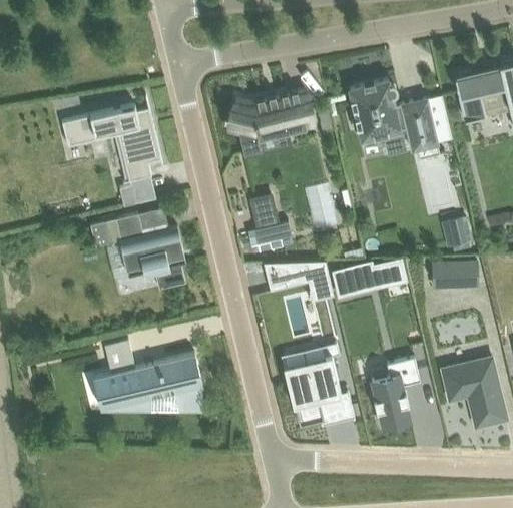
[(499,67),(455,78),(465,122),(486,118),(484,112),(508,106),(512,125),(512,62),(499,66),(499,67)]
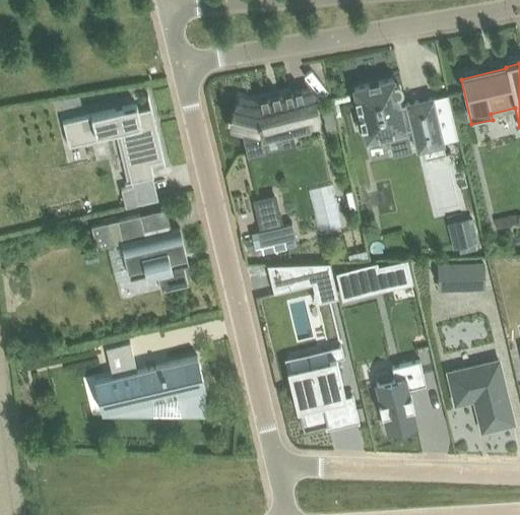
[(393,82),(353,91),(361,121),(356,122),(360,133),(364,132),(384,128),(385,132),(386,132),(387,137),(412,131),(418,153),(421,152),(425,163),(446,157),(443,148),(433,102),(399,109),(397,99),(399,98),(401,94),(401,92),(400,89),(397,88),(395,88),(393,82)]
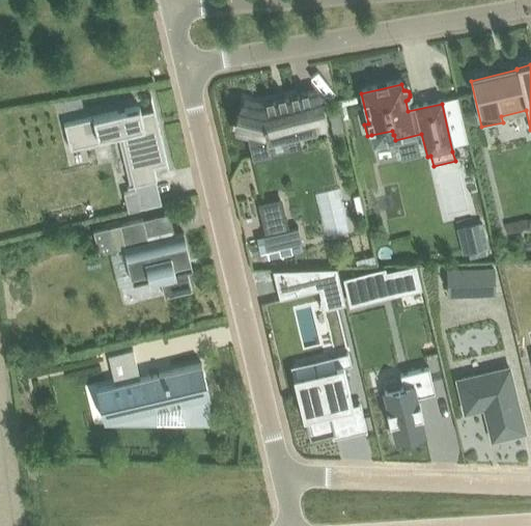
[(259,107),(245,103),(235,136),(247,139),(252,161),(271,157),(268,144),(324,131),(314,93),(297,98),(299,105),(292,107),(290,99),(259,107)]
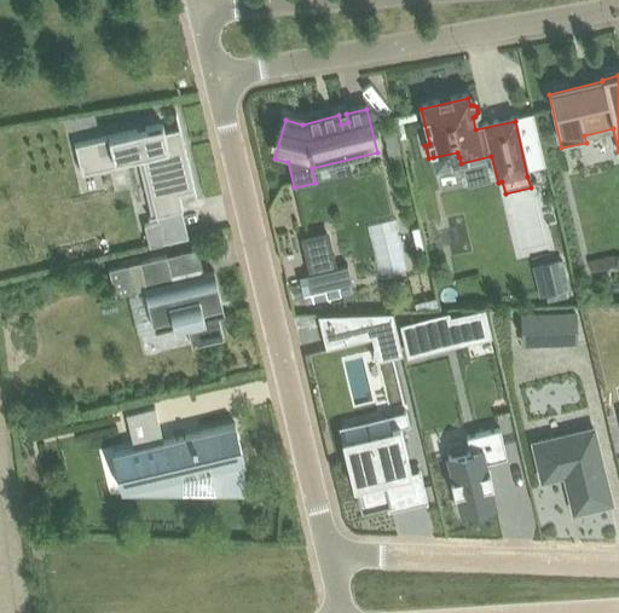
[(161,128),(74,149),(81,175),(123,165),(123,163),(140,160),(149,195),(157,192),(163,219),(181,214),(178,198),(195,195),(180,132),(163,136),(161,128)]
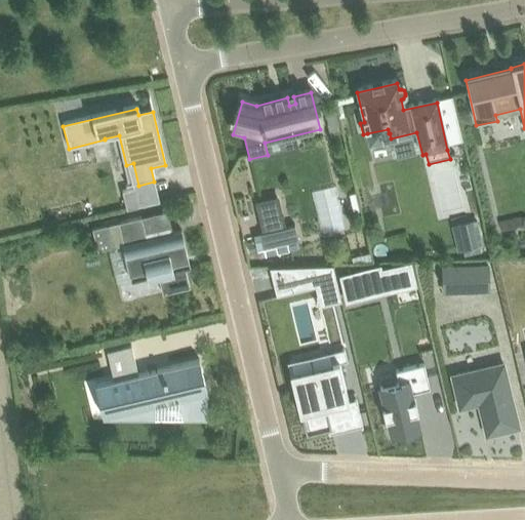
[(335,116),(325,118),(330,138),(340,135),(335,116)]
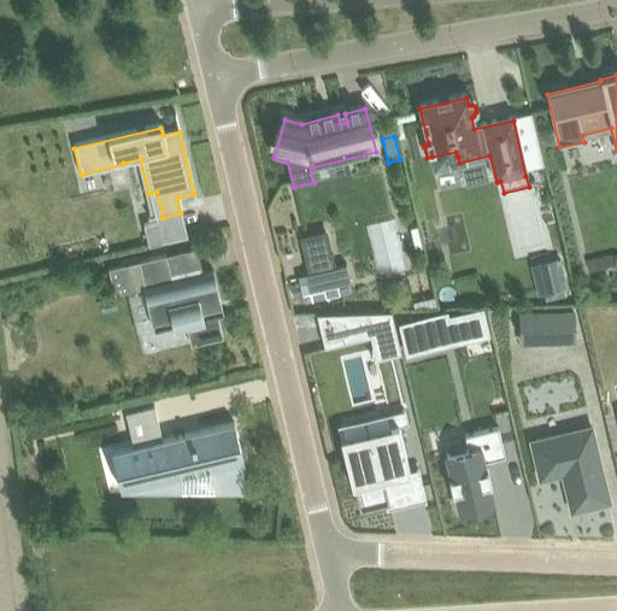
[(158,225),(144,229),(150,251),(163,247),(158,225)]
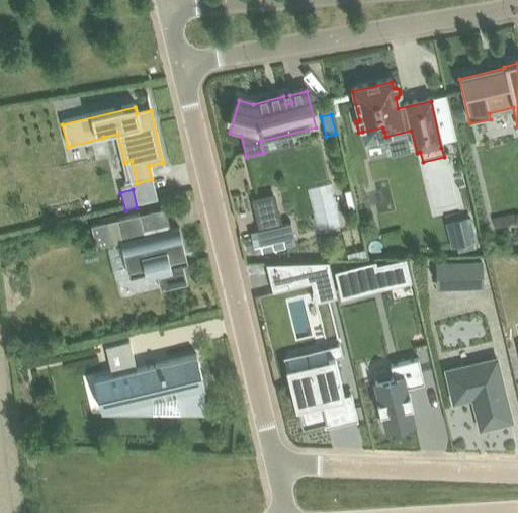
[(186,258),(179,231),(145,239),(140,218),(91,229),(97,250),(120,245),(127,271),(145,267),(147,276),(156,274),(161,292),(187,286),(182,266),(180,266),(179,259),(186,258)]
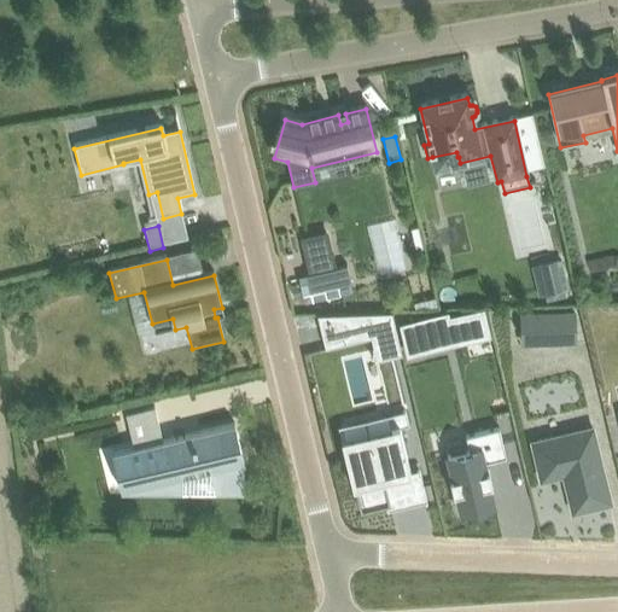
[(559,266),(538,270),(546,298),(565,293),(559,266)]
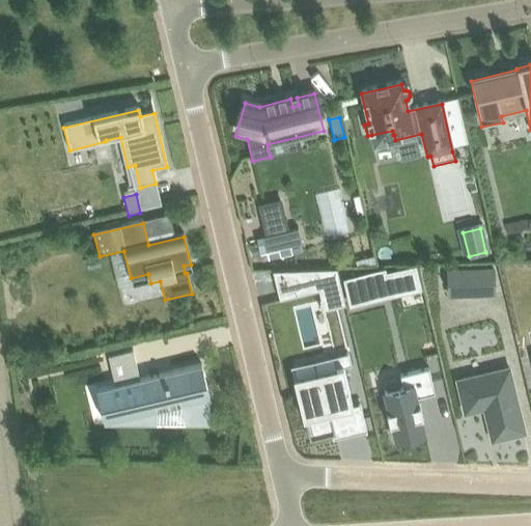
[(266,240),(263,240),(268,255),(301,247),(298,231),(266,240)]
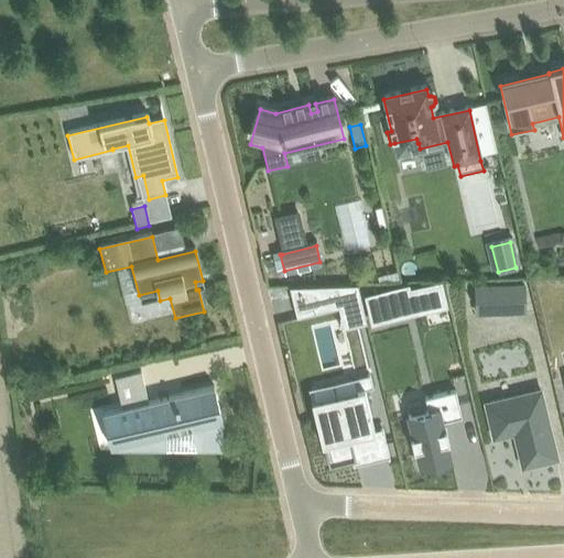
[(358,288),(290,291),(297,321),(338,312),(344,332),(367,327),(358,288)]
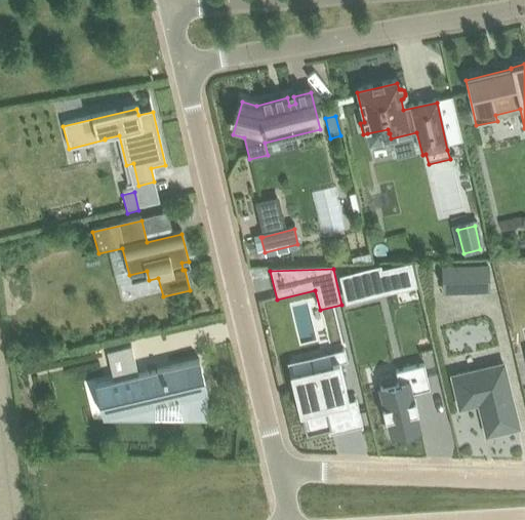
[(488,269),(455,270),(456,295),(489,293),(488,269)]
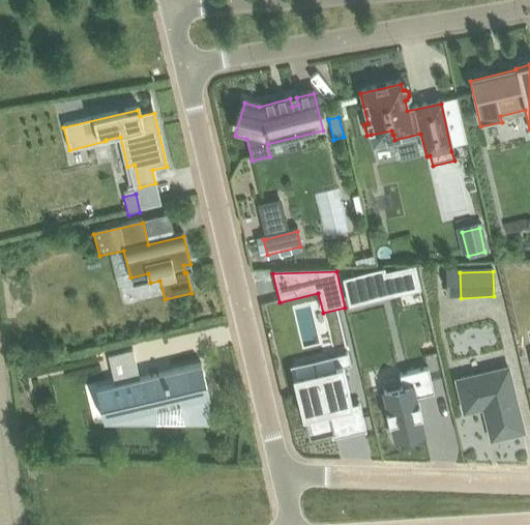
[(385,276),(384,272),(345,282),(351,308),(363,304),(362,299),(388,293),(385,276)]
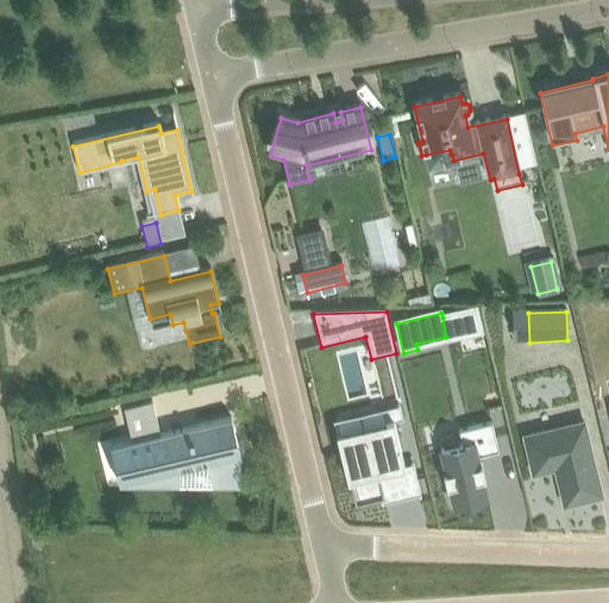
[(132,445),(111,450),(119,488),(239,491),(240,458),(231,421),(161,438),(152,404),(124,412),(132,445)]
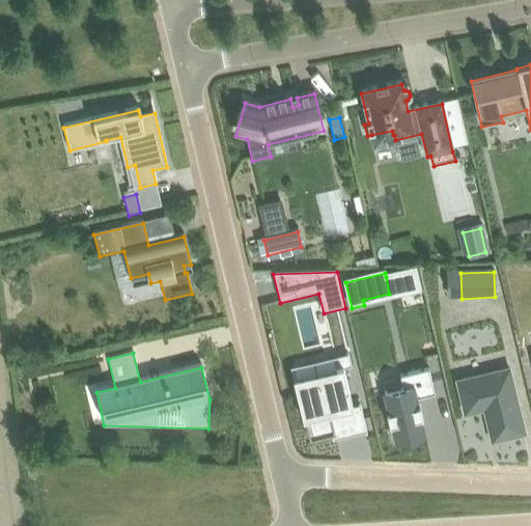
[(336,372),(296,382),(310,442),(335,436),(330,415),(353,410),(343,369),(336,370),(336,372)]
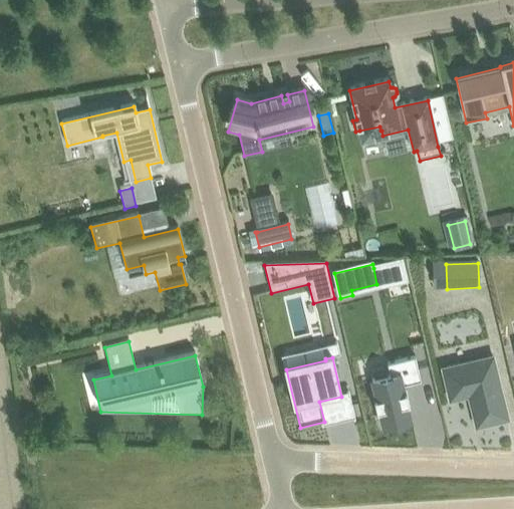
[(391,378),(371,383),(376,401),(374,402),(377,414),(379,414),(383,430),(411,424),(407,407),(409,406),(407,394),(404,394),(403,388),(421,384),(415,359),(388,365),(391,378)]
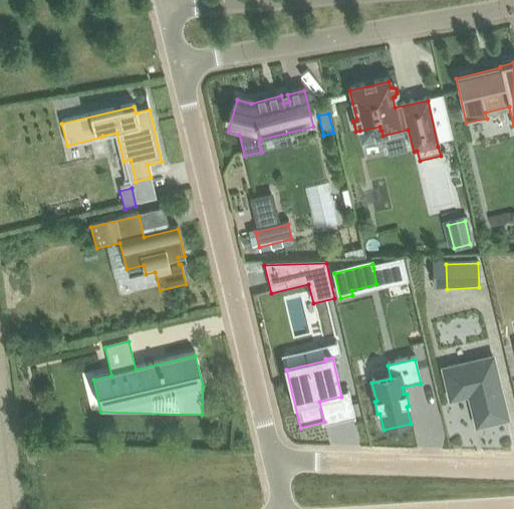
[(493,359),(443,371),(450,403),(472,398),(475,410),(472,411),(476,429),(508,422),(493,359)]
